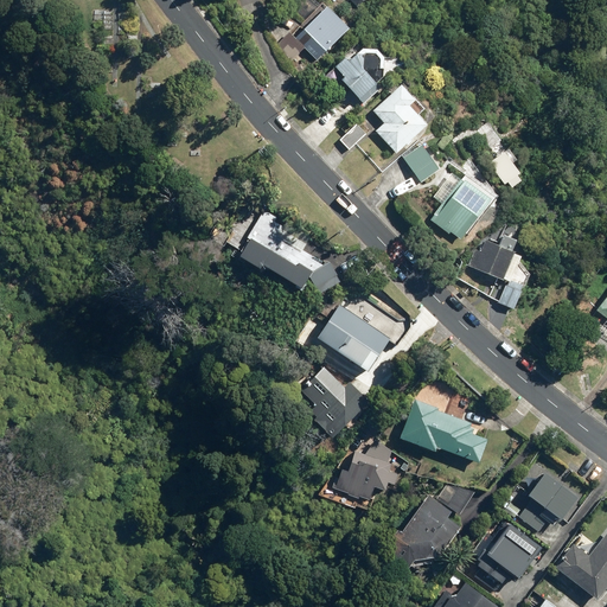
[(292,62),(305,50),(317,63),(349,31),(326,8),(295,38),(291,32),(276,46),(292,62)]
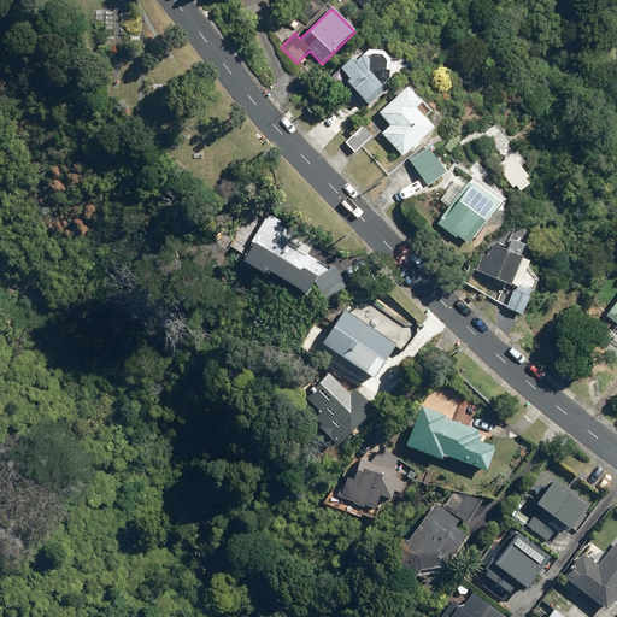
[(340,70),(350,80),(345,83),(370,109),(404,75),(399,70),(391,69),(391,62),(382,53),(358,53),(340,70)]
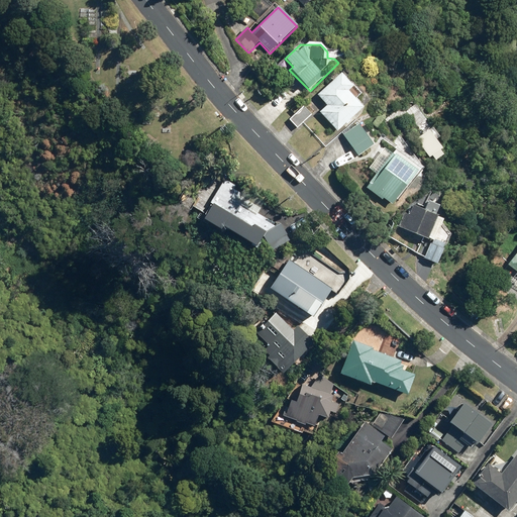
[(351,119),(364,107),(355,99),(363,92),(341,72),(317,97),(326,106),(318,113),(338,132),(347,123),(349,124),(353,120),(351,119)]
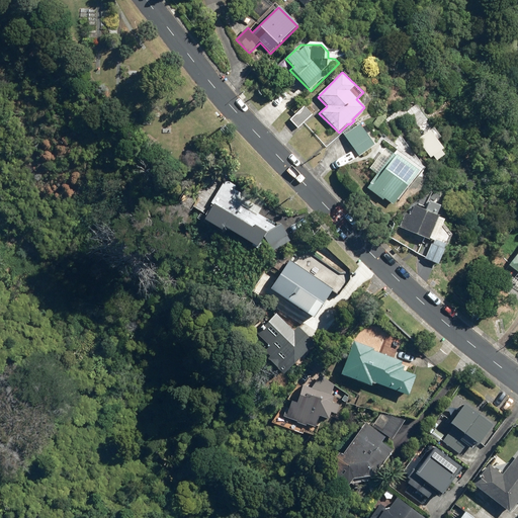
[(295,114),(290,119),(298,128),(304,122),(313,114),(305,106),(295,114)]
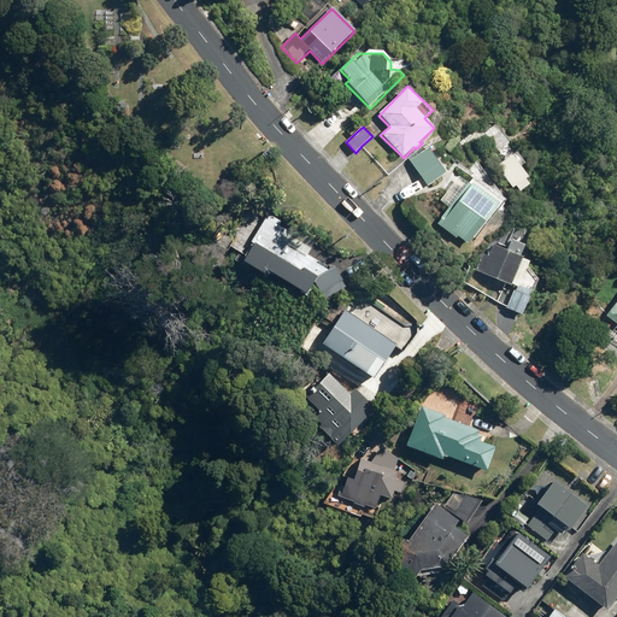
[(528,177),(521,168),(526,165),(510,144),(509,145),(503,139),(500,140),(497,134),(481,146),(513,189),(528,177)]
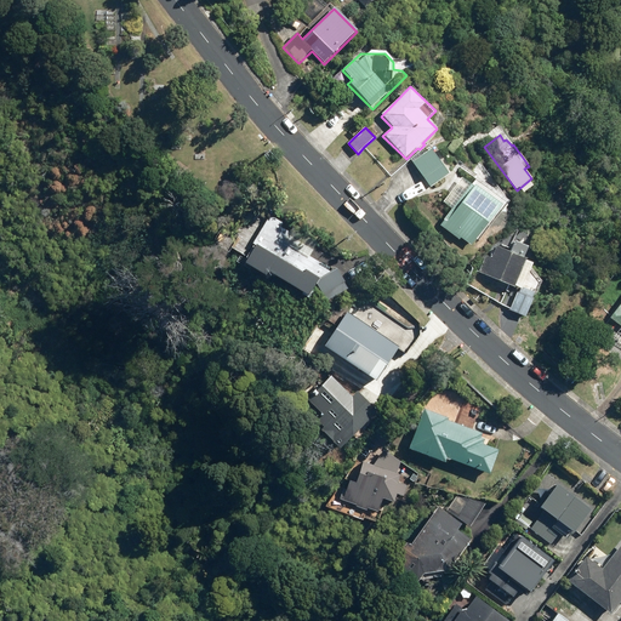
[(451,172),(432,148),(411,164),(431,189),(451,172)]
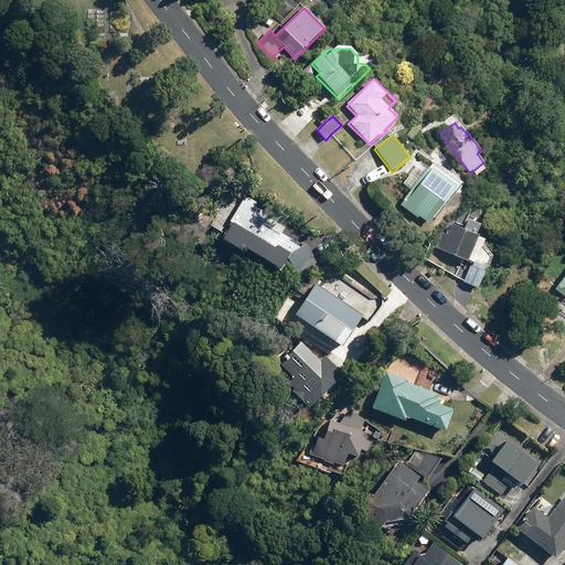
[(419,162),(403,184),(411,191),(400,205),(418,219),(419,216),(429,224),(450,196),(452,199),(461,187),(433,166),(429,170),(419,162)]
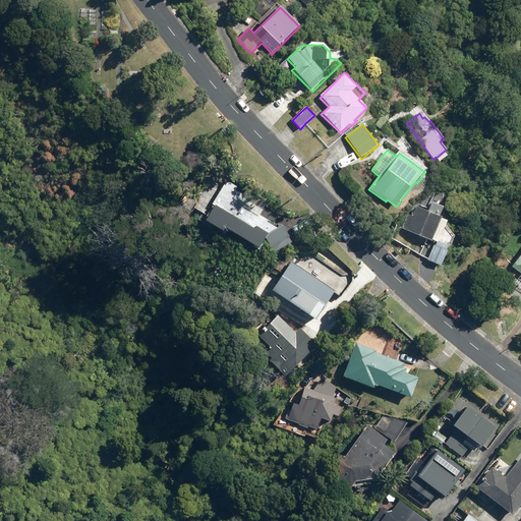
[(238,187),(227,182),(203,219),(204,220),(223,233),(225,229),(258,250),(266,239),(273,254),(292,244),(282,226),(278,229),(268,223),(268,221),(261,216),(267,204),(245,192),(243,195),(236,191),(238,187)]
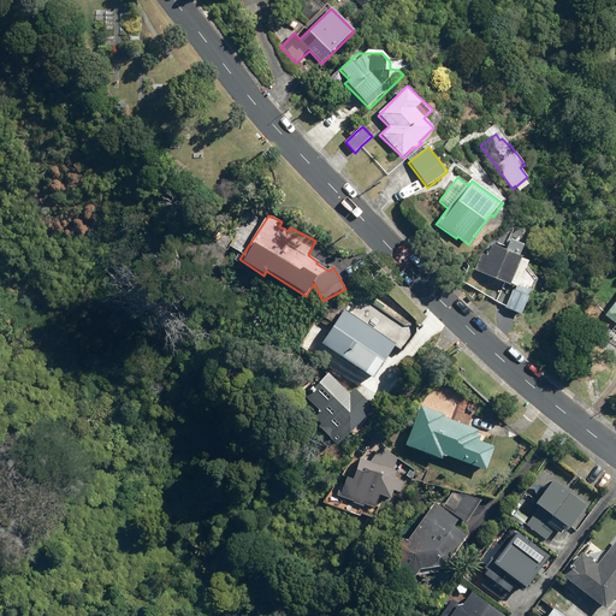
[(474,271),(514,288),(504,309),(520,317),(531,291),(519,286),(528,261),(492,246),(487,256),(481,253),(474,271)]
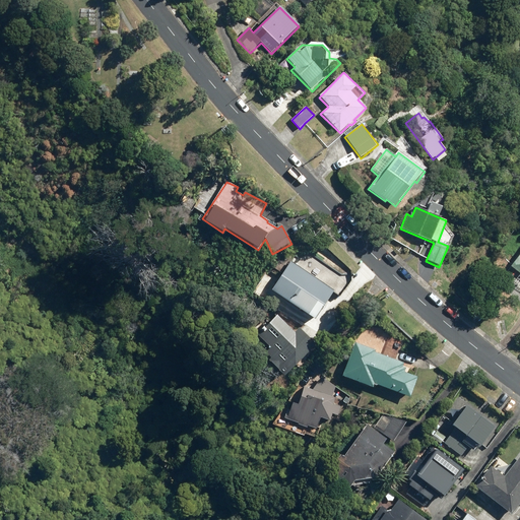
[(519,255),(511,267),(519,273),(519,274),(514,282),(519,287),(519,255)]
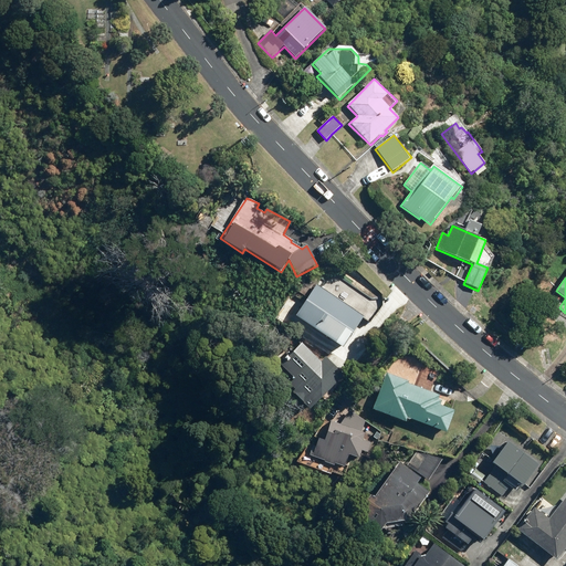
[(295,317),(343,349),(364,317),(317,285),(295,317)]
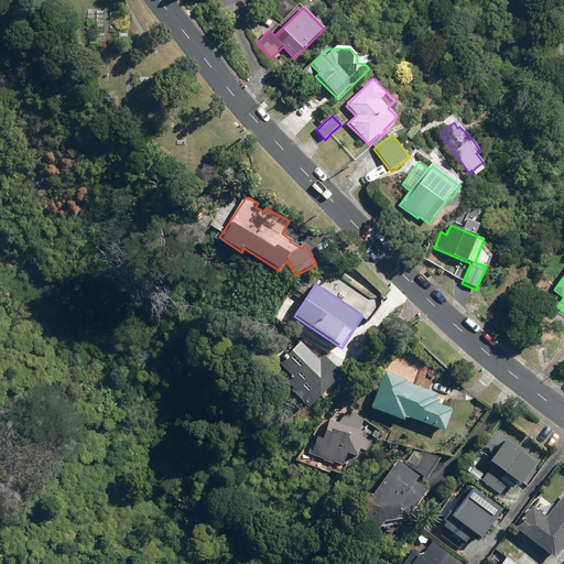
[(321,398),(343,375),(325,356),(321,361),(300,342),(278,364),(293,379),(288,384),(293,390),(291,392),(308,410),(320,398),(321,398)]
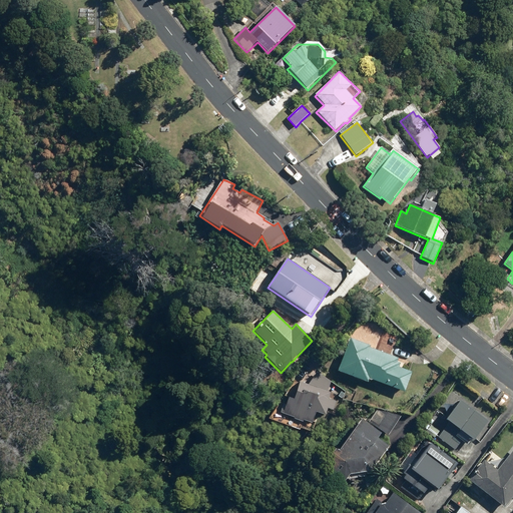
[(405,393),(412,373),(399,368),(401,364),(398,363),(399,359),(349,341),(338,373),(368,383),(369,381),(371,382),(371,381),(405,393)]
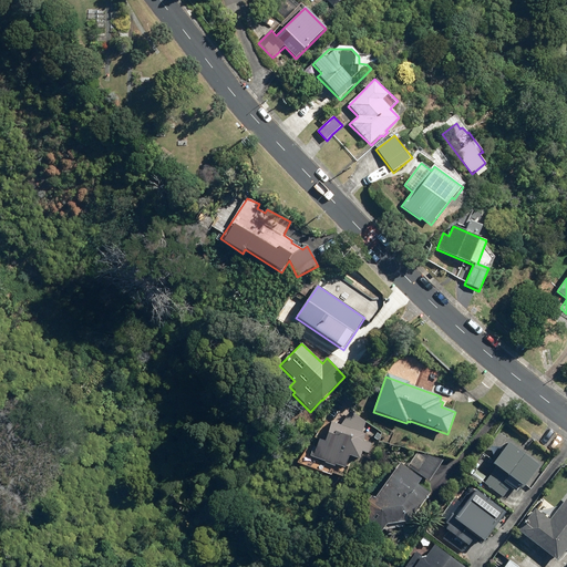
[(325,442),(319,441),(312,459),(326,463),(325,464),(334,467),(334,465),(344,468),(348,457),(359,461),(362,453),(369,454),(372,444),(366,442),(368,435),(331,423),(325,442)]
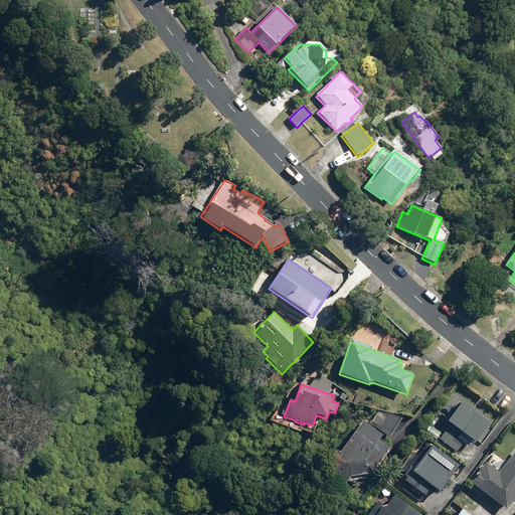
[(490,423),(462,402),(447,422),(451,424),(440,440),(457,453),(464,444),(470,449),(474,443),(475,444),(490,423)]
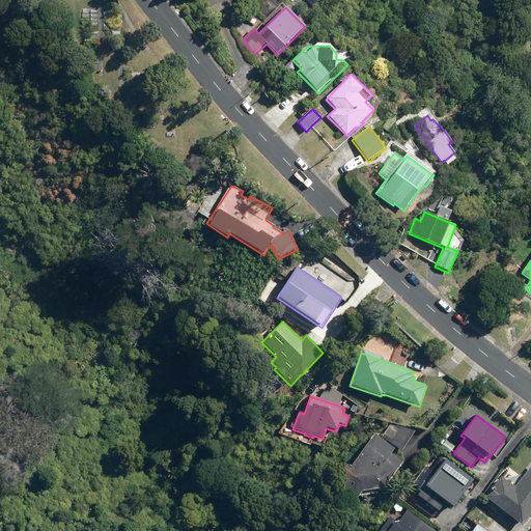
[(344,468),(347,490),(385,483),(402,458),(392,451),(397,445),(402,448),(417,427),(393,421),(382,437),(375,432),(353,466),(347,463),(344,468)]
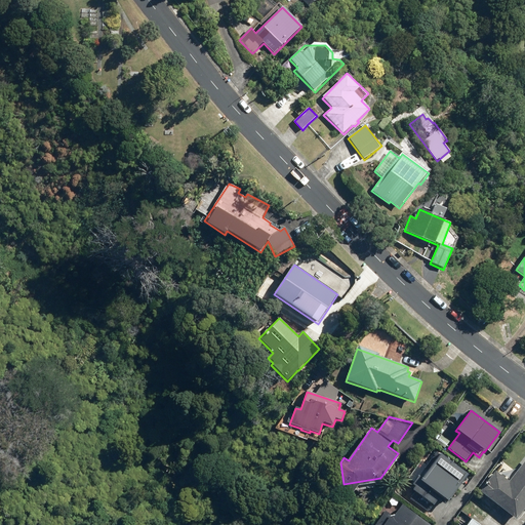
[(441,497),(447,502),(469,476),(441,454),(421,478),(418,476),(411,485),(414,487),(412,490),(433,507),(441,497)]
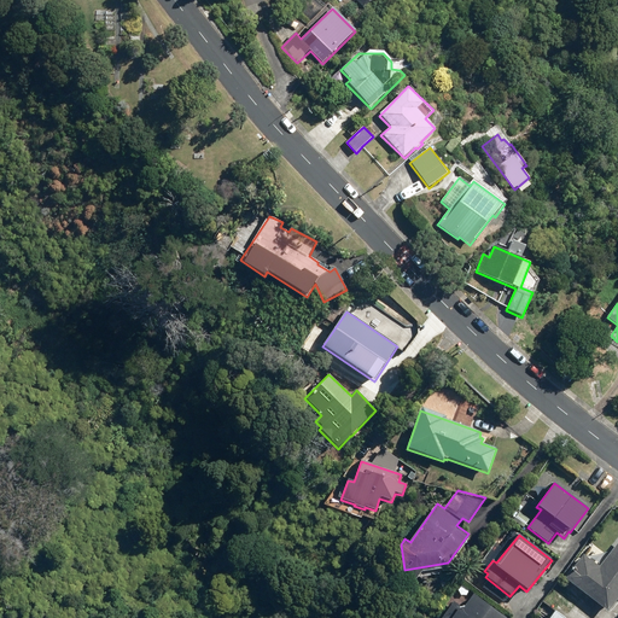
[(564,577),(607,611),(617,598),(617,541),(600,566),(582,553),(564,577)]
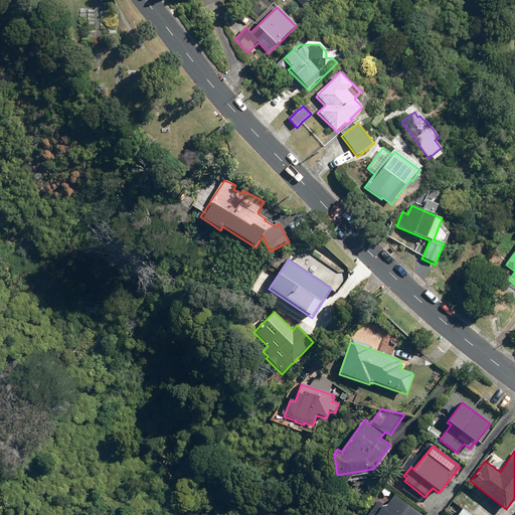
[(419,514),(420,514),(393,494),(376,514),(419,514)]
